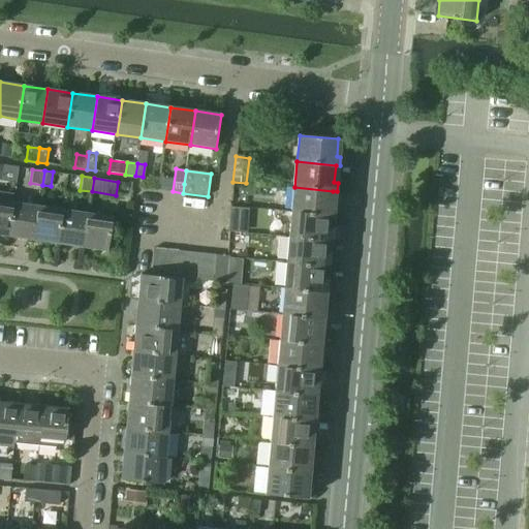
[(294,187),(291,213),(331,216),(335,217),(336,208),(332,208),(333,191),(294,187)]
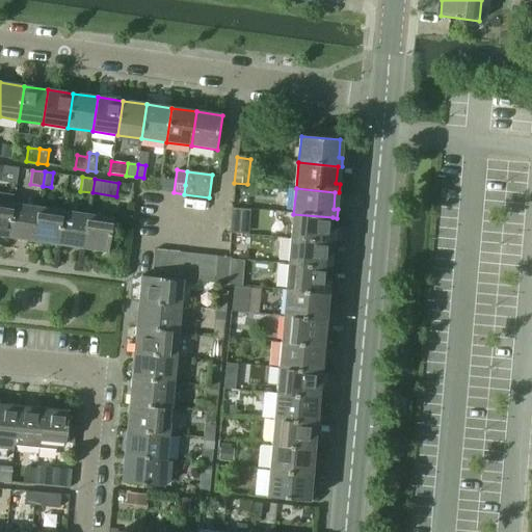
[(0,236),(8,238),(14,204),(2,202),(2,197),(1,195),(0,195),(0,236)]
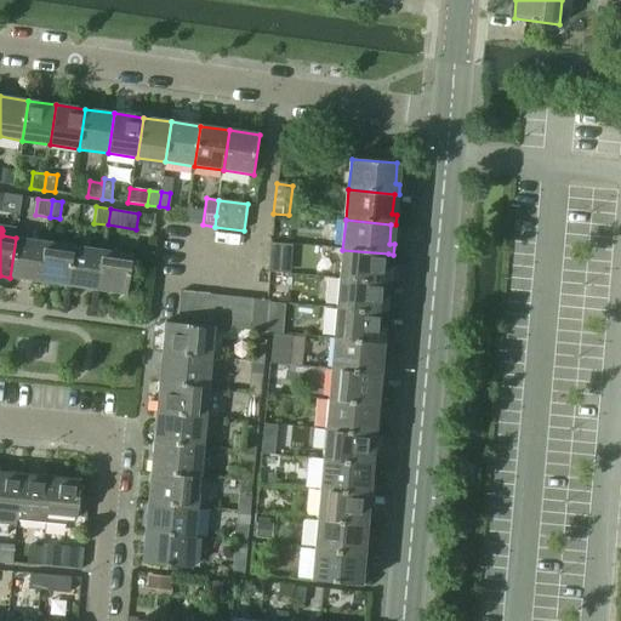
[(10,278),(40,281),(46,241),(16,238),(10,278)]
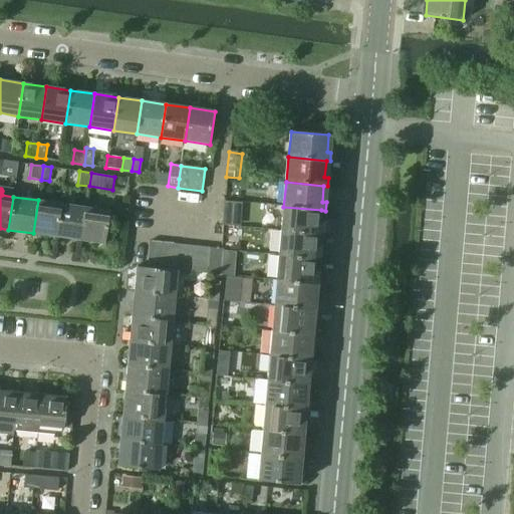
[(33,233),(56,237),(61,204),(38,200),(33,233)]
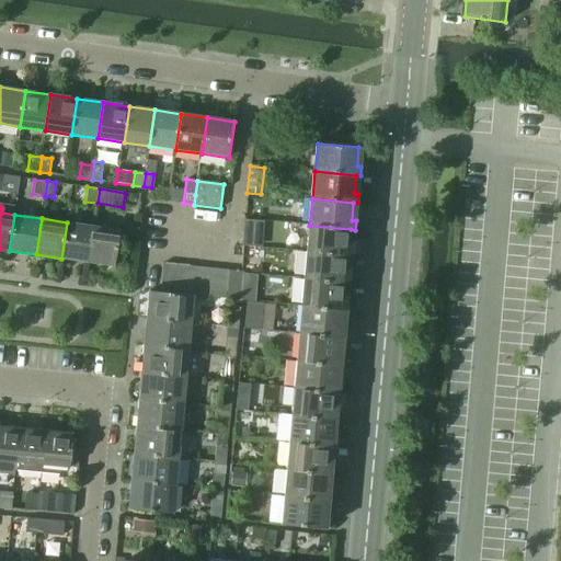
[(61,259),(88,263),(93,226),(67,222),(61,259)]
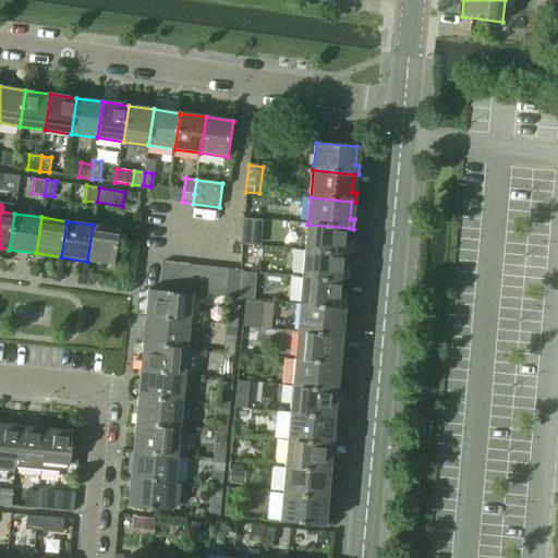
[(120,229),(93,225),(87,262),(114,265),(120,229)]
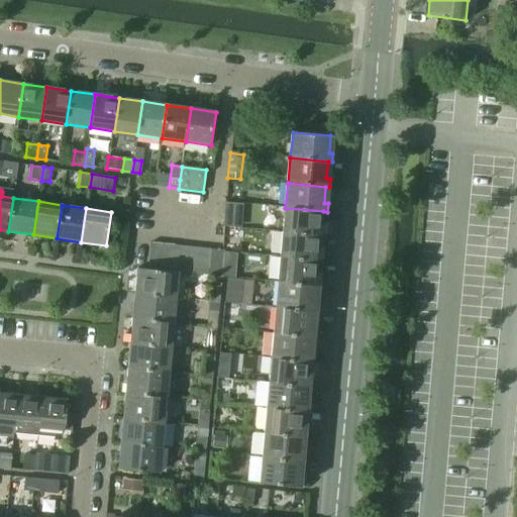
[(285,208),(283,233),(320,236),(324,237),(325,228),(321,228),(323,211),(285,208)]
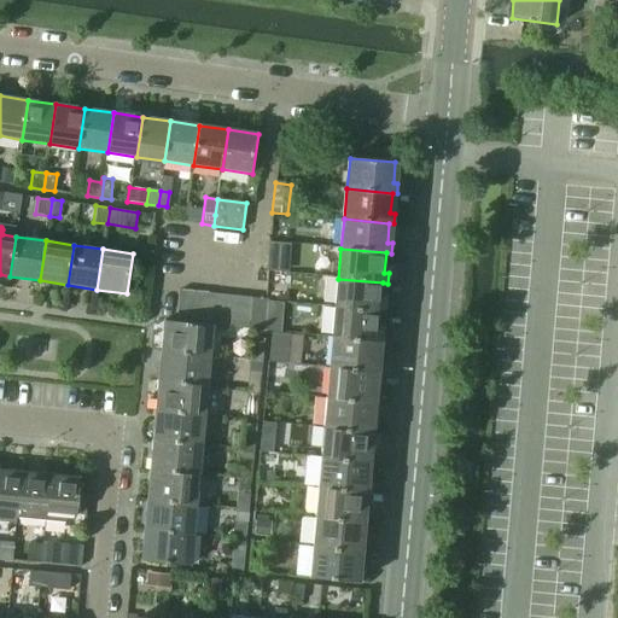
[(338,279),(336,308),(380,313),(385,313),(386,303),(382,302),(383,283),(338,279)]
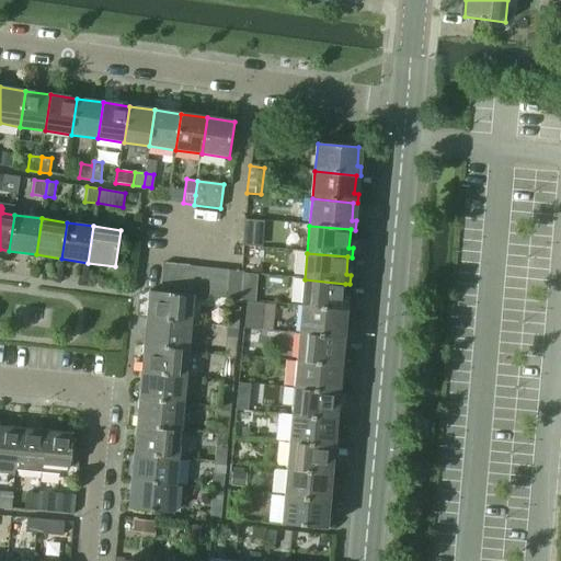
[(161,293),(174,294),(178,265),(163,264),(161,293)]
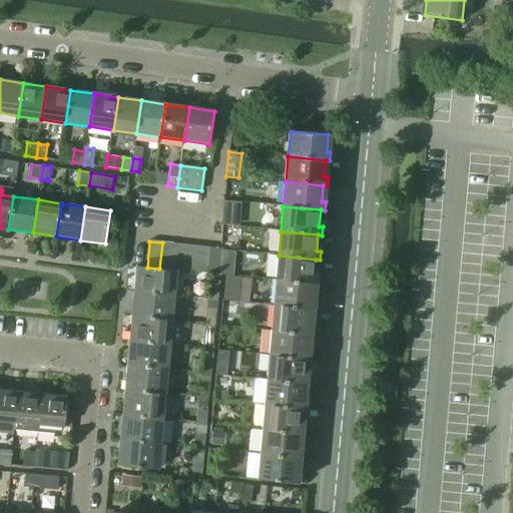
[(174,244),(162,242),(159,269),(171,271),(174,244)]
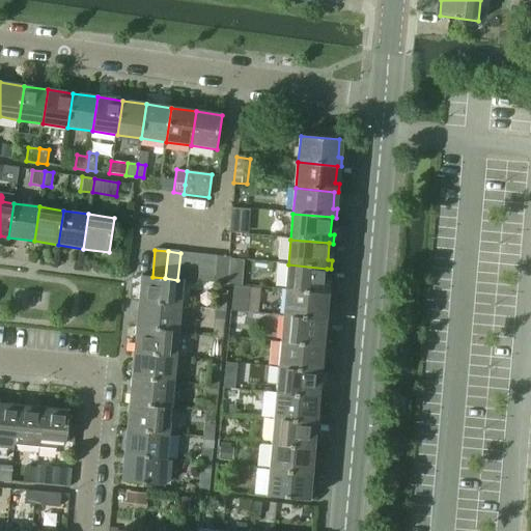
[(193,254),(180,253),(177,280),(184,280),(190,281),(193,254)]
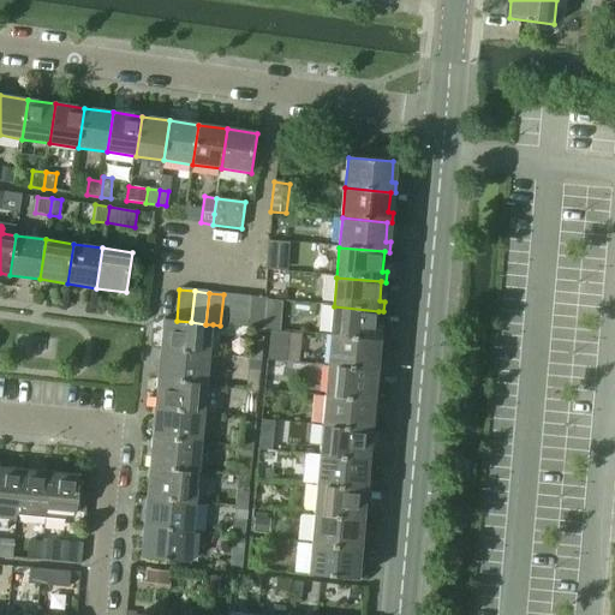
[(220,326),(234,327),(238,296),(224,294),(220,326)]
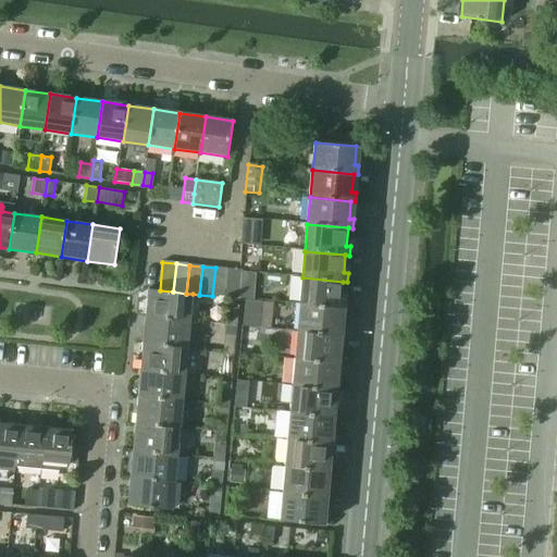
[(212,296),(225,297),(229,269),(215,268),(212,296)]
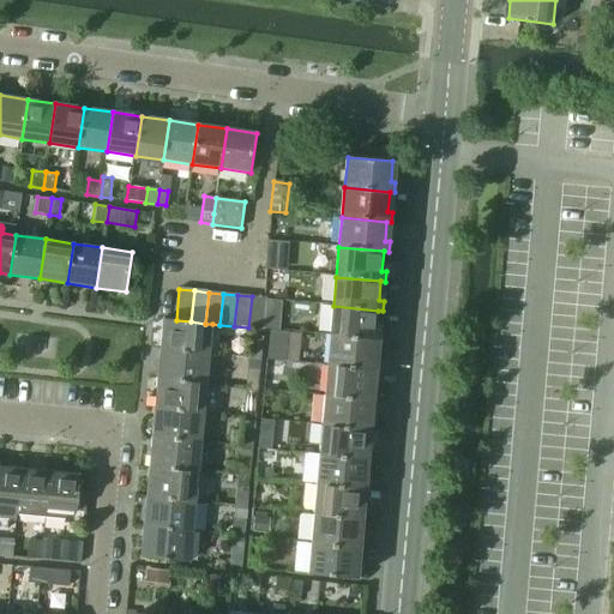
[(263,298),(252,296),(248,327),(264,329),(266,298),(263,298)]
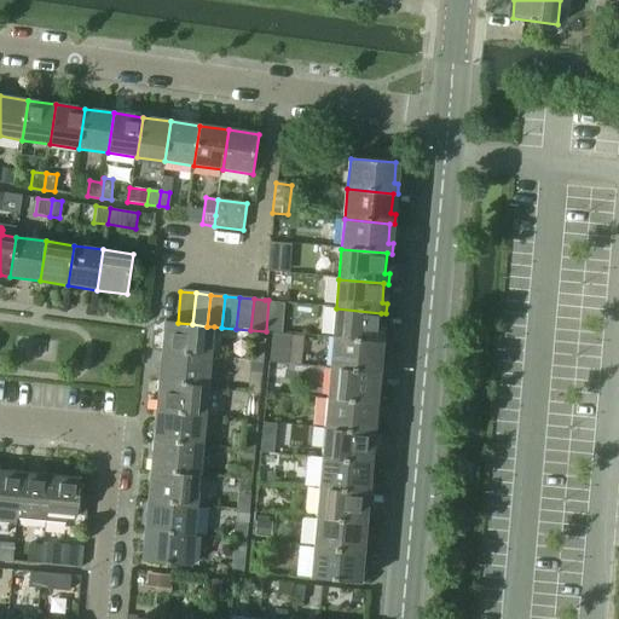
[(336,308),(333,339),(379,343),(383,343),(383,333),(379,333),(381,313),(336,308)]
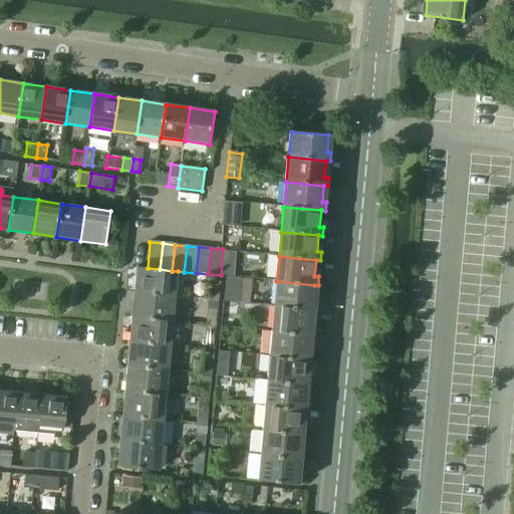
[(138,267),(136,292),(175,296),(178,271),(172,271),(160,269),(148,268),(138,267)]
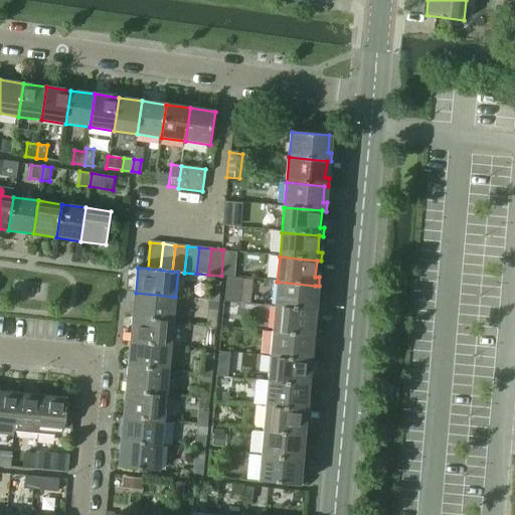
[(224,280),(222,302),(238,303),(241,277),(224,276),(224,280)]
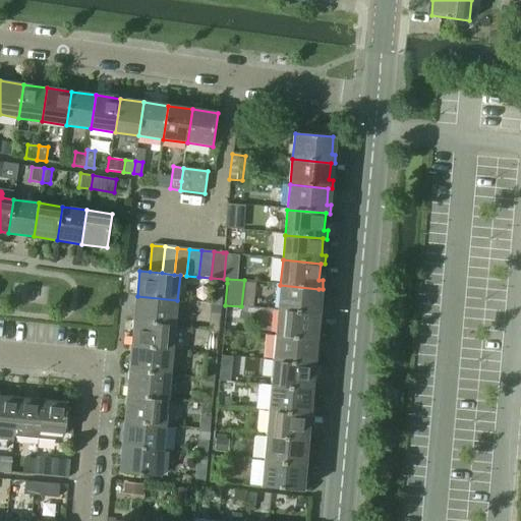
[(280,285),(278,309),(315,313),(320,314),(321,305),(316,305),(319,289),(280,285)]
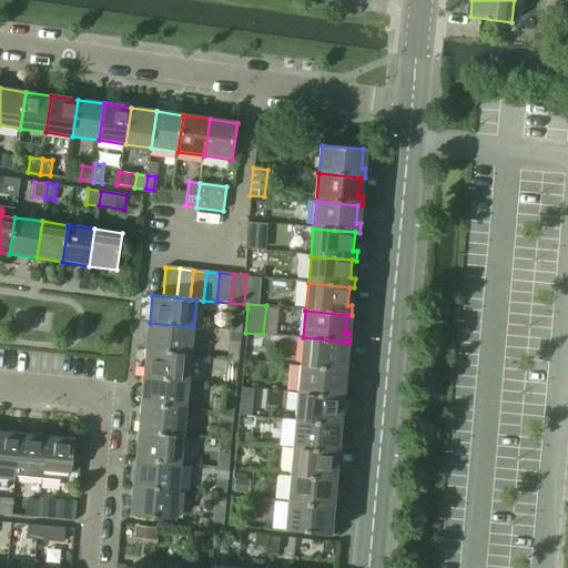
[(231,313),(230,331),(241,332),(243,315),(231,313)]
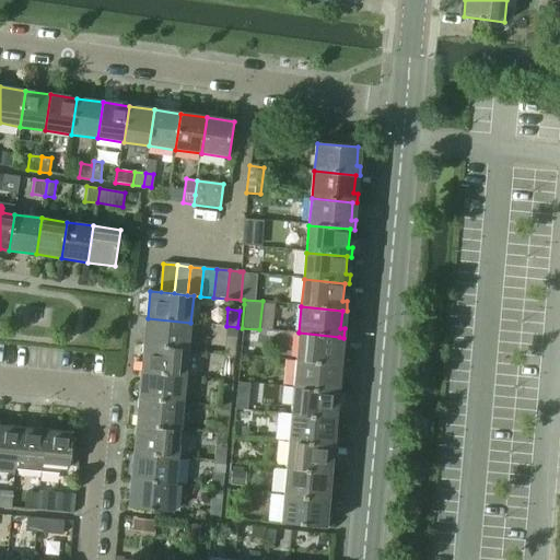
[(148,318),(144,346),(188,350),(190,323),(148,318)]
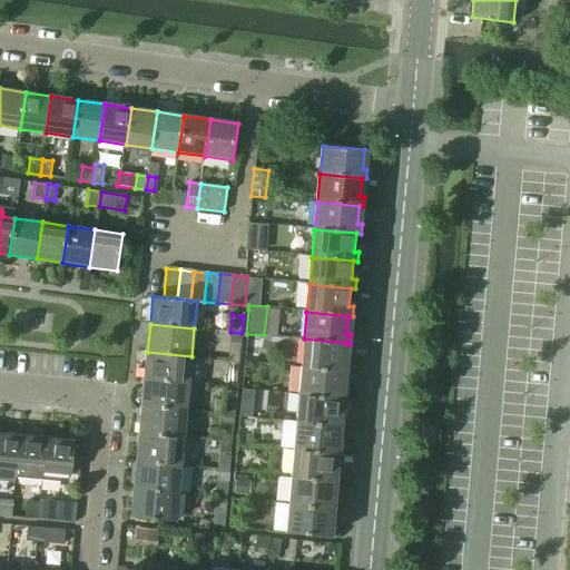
[(231,332),(227,360),(239,361),(242,333),(231,332)]
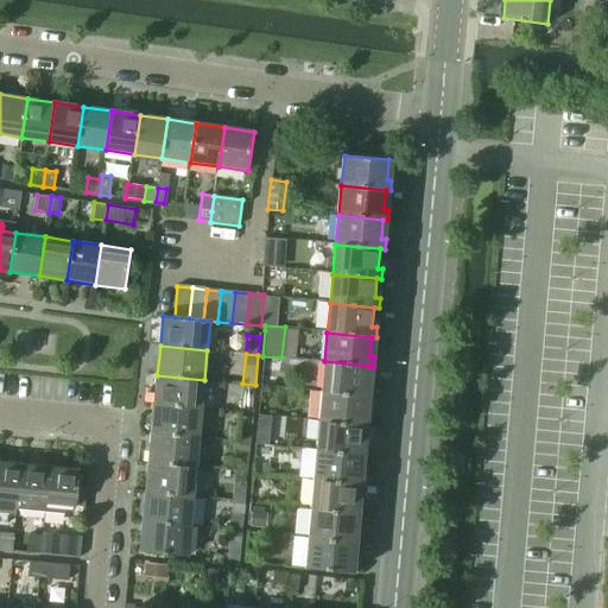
[(324,361),(321,392),(366,397),(371,397),(372,387),(367,386),(368,366),(324,361)]
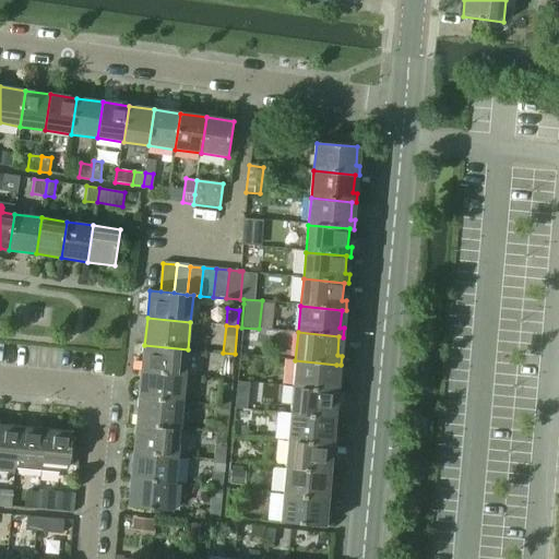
[(144,345),(142,372),(185,377),(188,349),(144,345)]
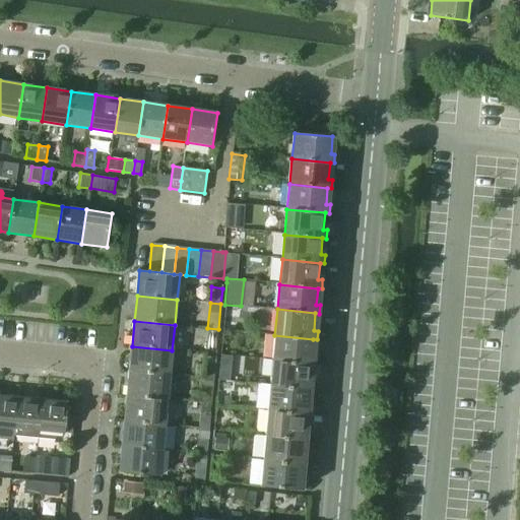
[(207,328),(205,353),(215,354),(218,329),(207,328)]
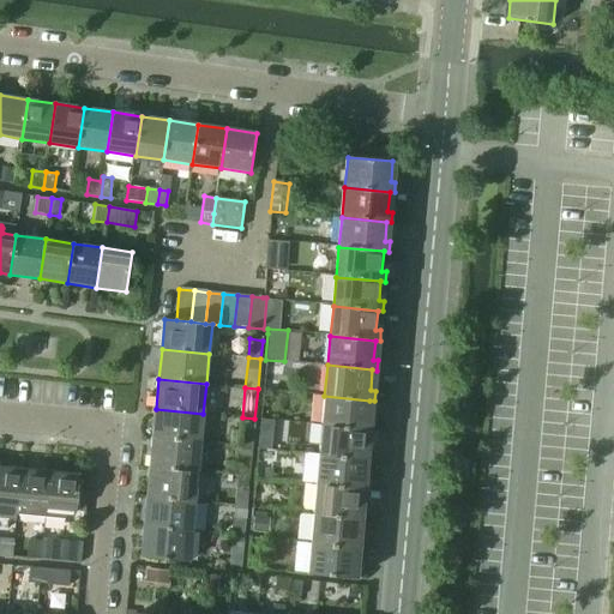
[(324,396),(321,426),(366,431),(371,431),(372,420),(367,420),(369,401),(324,396)]
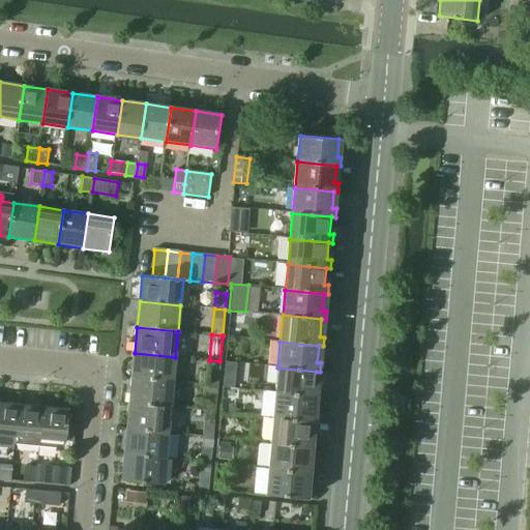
[(135,353),(131,378),(173,382),(175,357),(135,353)]
